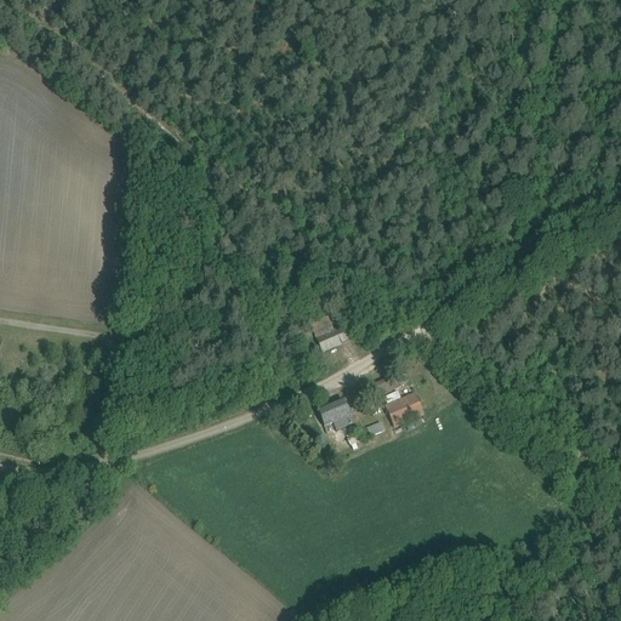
[(311,324),(311,325),(317,339),(323,353),(349,341),(343,328),(334,331),(328,318),(311,324)]
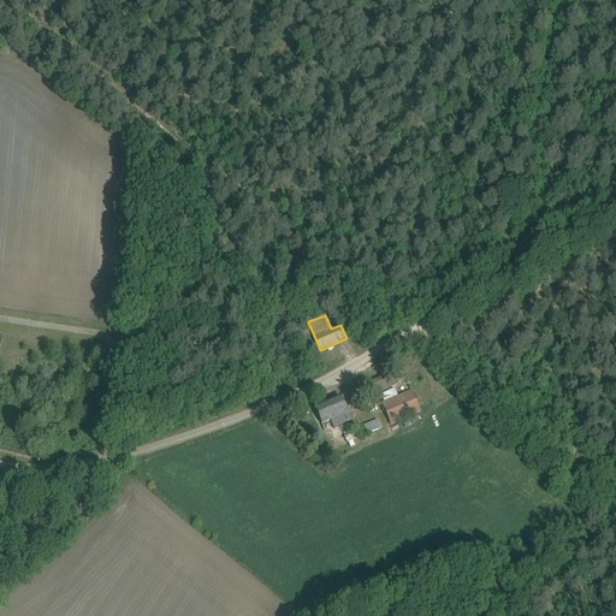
[(400,369),(391,374),(397,385),(406,380),(400,369)]
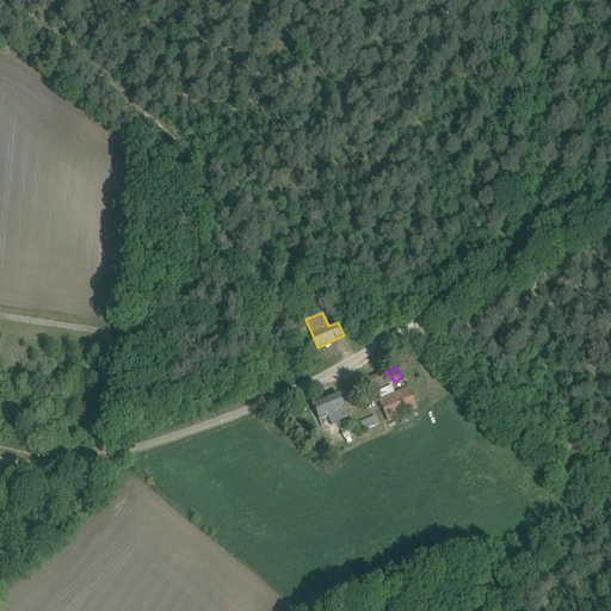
[(375,392),(370,381),(357,387),(358,389),(362,397),(375,392)]
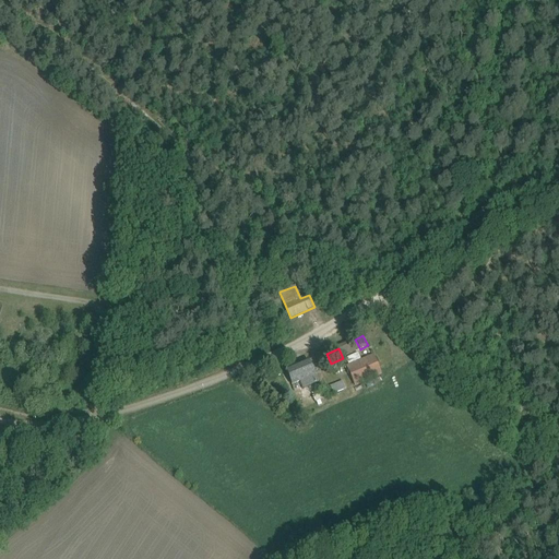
[(381,376),(373,355),(361,360),(358,353),(345,358),(348,365),(346,366),(355,387),(381,376)]
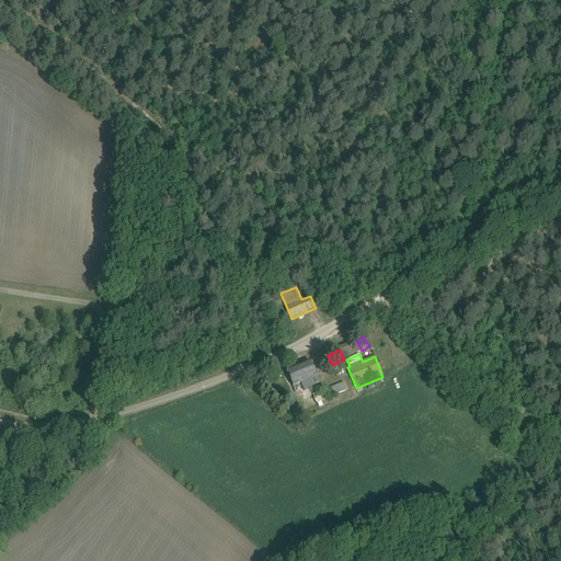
[(286,371),(293,387),(300,384),(304,390),(319,384),(309,362),(286,371)]
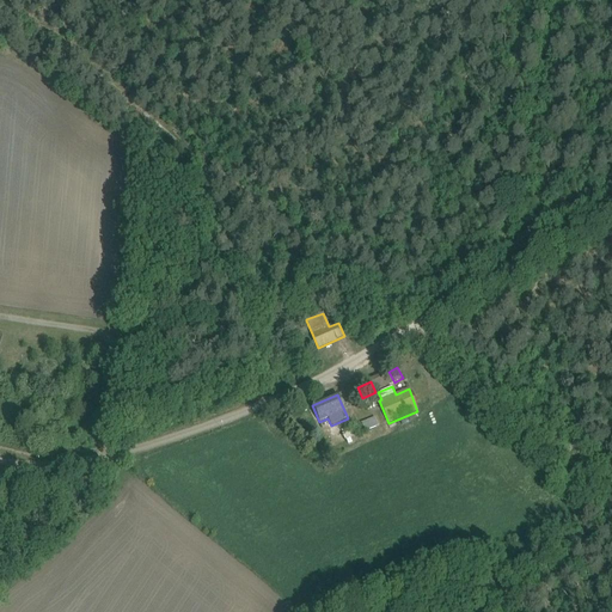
[(365,432),(378,427),(374,418),(362,423),(363,428),(365,432)]
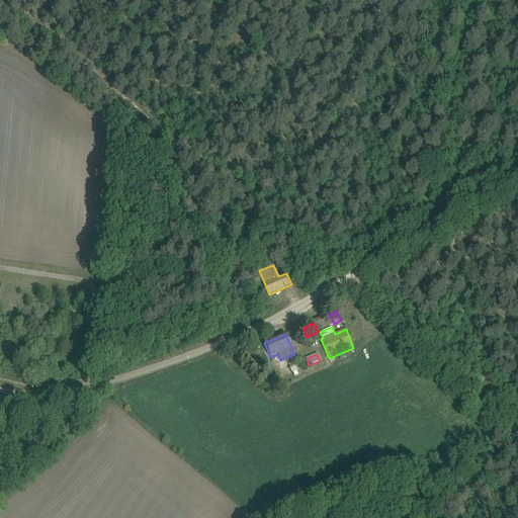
[(299,370),(297,366),(296,364),(289,366),(292,372),(292,373),(299,370)]
